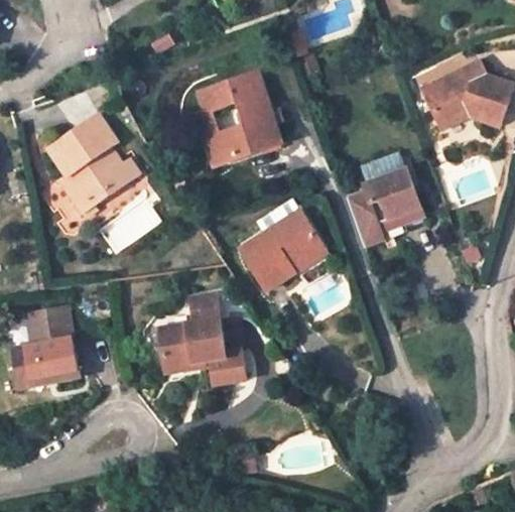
[(422,87),(436,124),(467,113),(469,118),(497,131),(514,93),(486,81),(480,66),(422,87)]
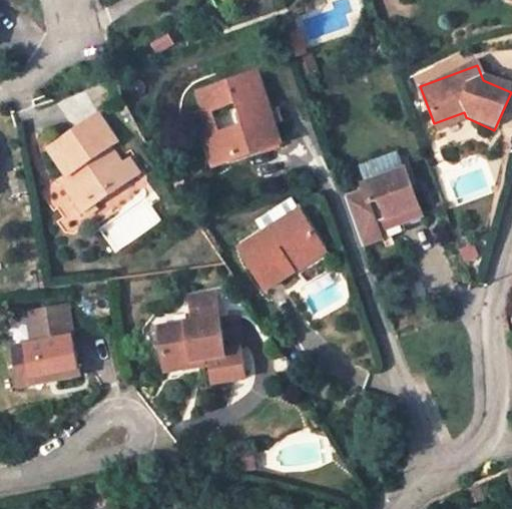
[(202,136),(212,163),(281,139),(257,68),(196,89),(203,110),(209,108),(235,99),(243,122),(217,131),(202,136)]
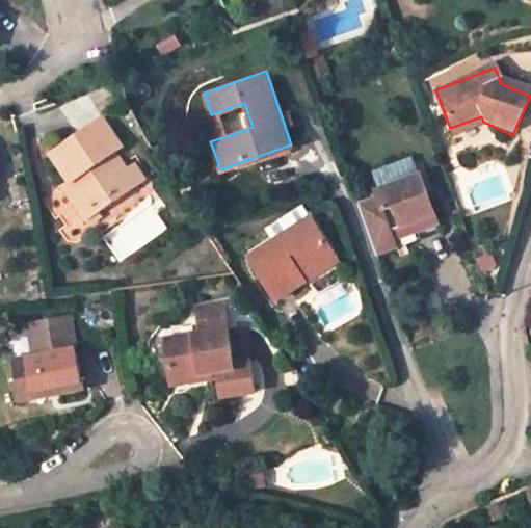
[(210,141),(226,136),(217,112),(211,114),(203,117),(210,141)]
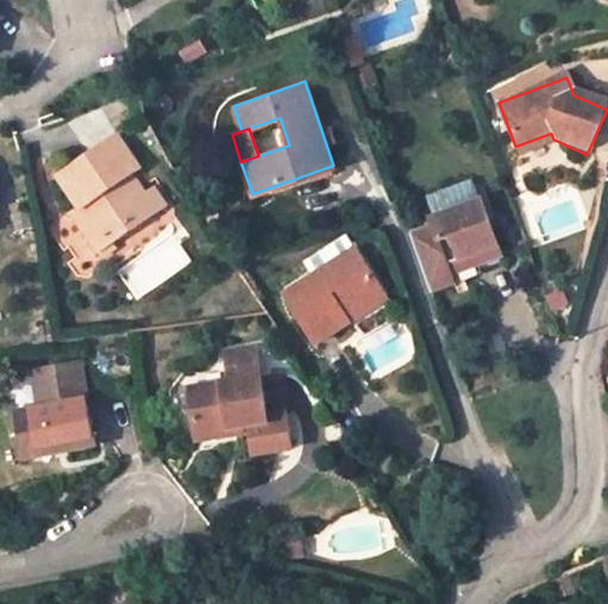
[(58,171),(80,205),(71,209),(93,240),(120,222),(125,230),(156,209),(144,192),(131,171),(140,165),(118,132),(58,171)]
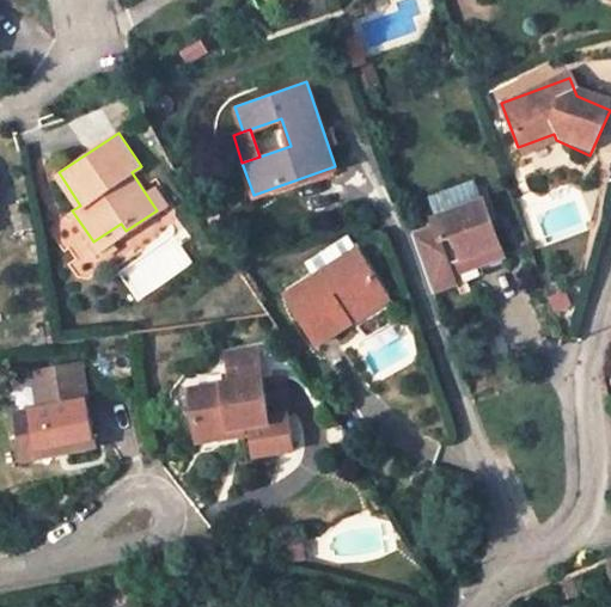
[(520,154),(556,140),(554,134),(518,147),(520,154)]
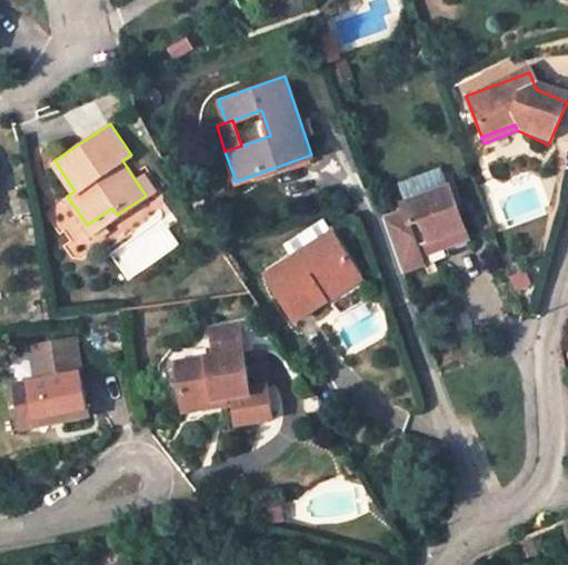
[(135,179),(146,196),(155,191),(142,174),(135,179)]
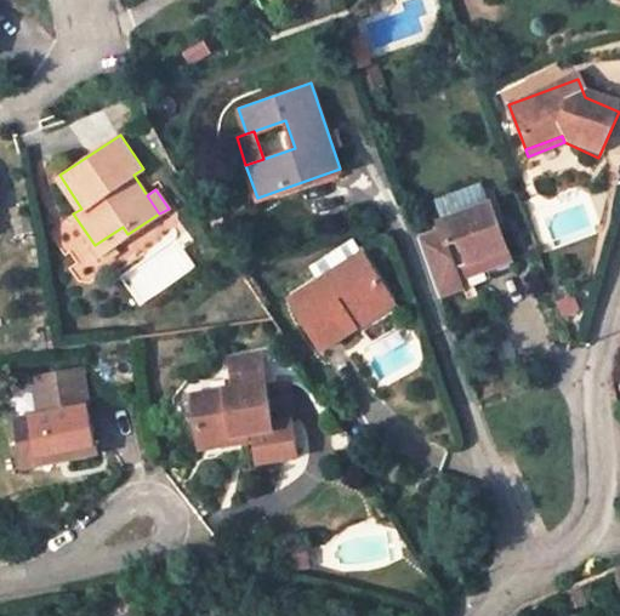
[(415,233),(437,294),(462,286),(456,266),(508,247),(490,199),(438,218),(441,224),(415,233)]
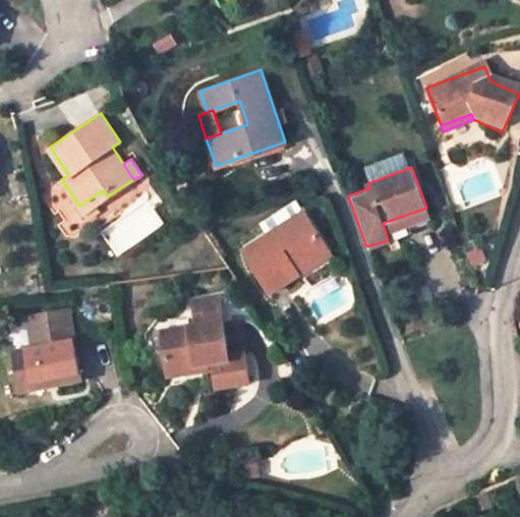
[(103,190),(79,206),(83,212),(107,196),(103,190)]
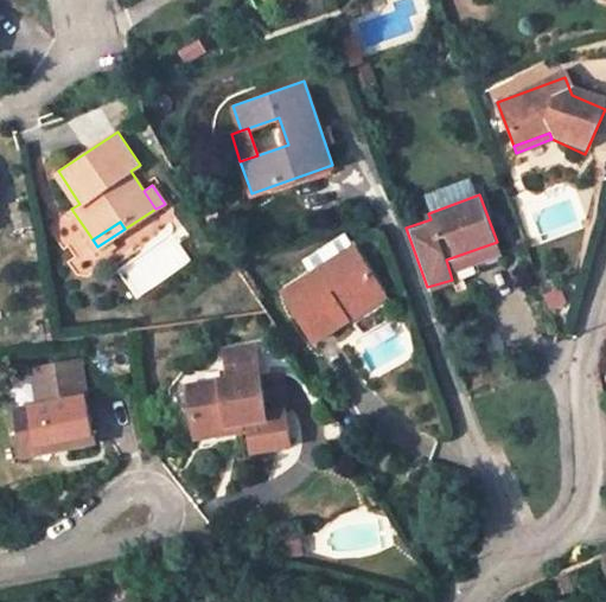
[(446,260),(452,280),(482,270),(478,257),(501,250),(497,242),(446,260)]
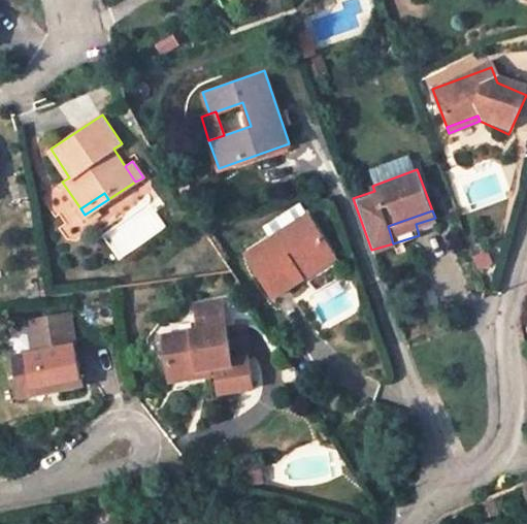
[(307,211),(245,252),(273,296),(303,276),(299,270),(331,250),(307,211)]
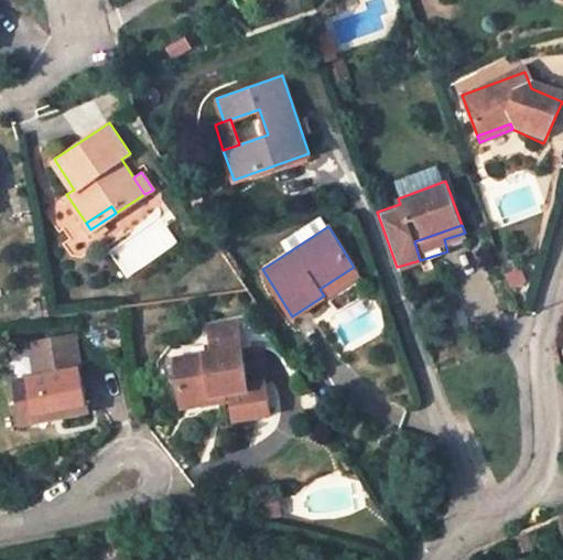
[(320,289),(324,295),(358,272),(354,267),(320,289)]
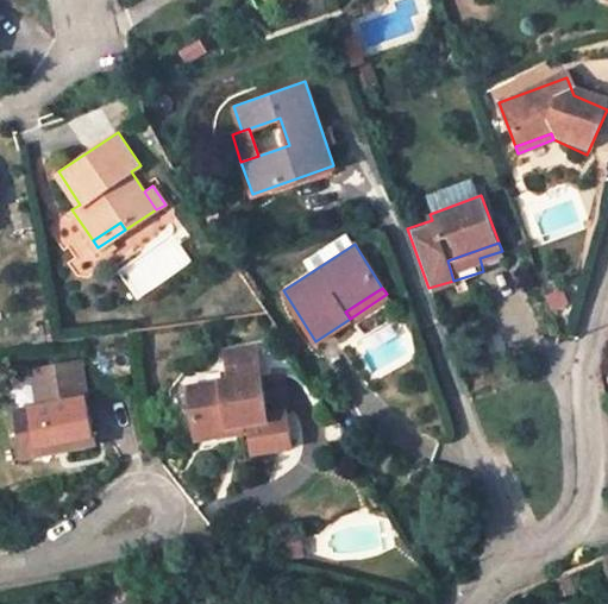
[(225,378),(186,383),(193,431),(242,422),(258,420),(264,419),(263,414),(259,387),(254,348),(221,352),(225,378)]
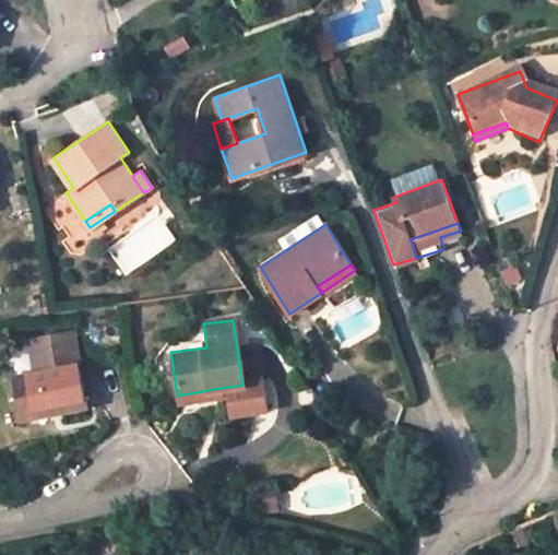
[(20,408),(83,396),(71,330),(36,337),(42,369),(33,372),(14,375),(20,408)]
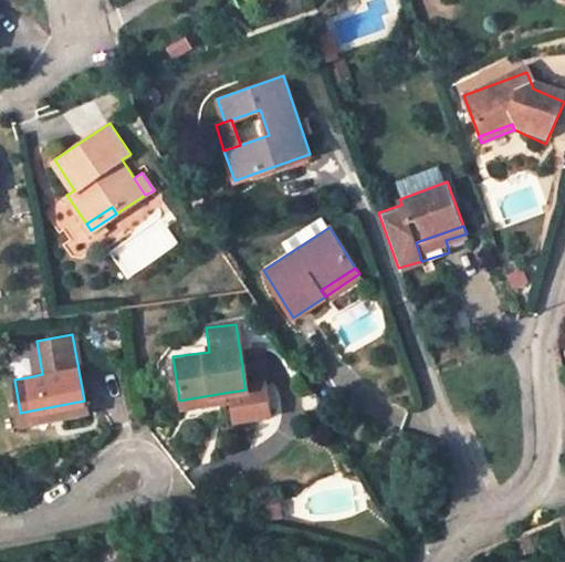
[(37,341),(28,342),(33,376),(42,374),(37,341)]
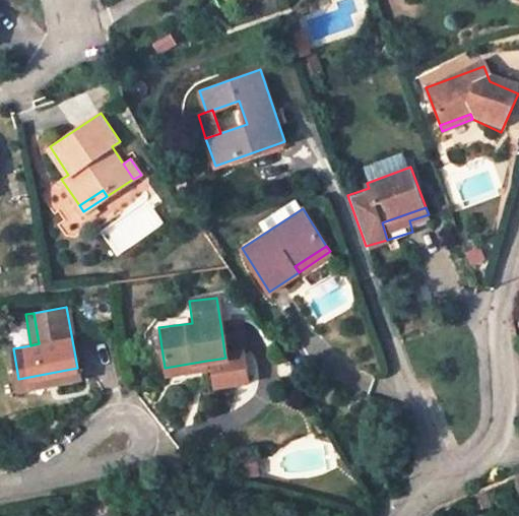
[(221,330),(224,353),(242,350),(239,328),(221,330)]
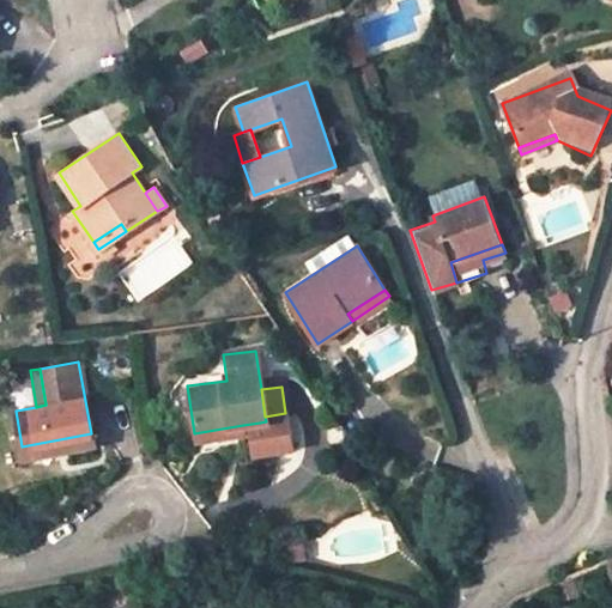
[(266,421),(260,423),(265,458),(301,453),(295,412),(285,413),(265,417),(266,421)]
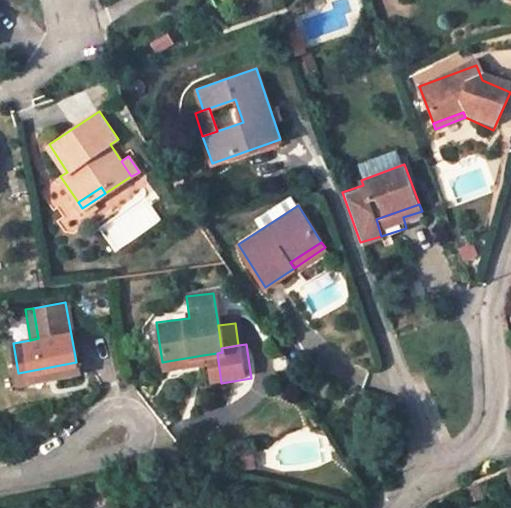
[(204,363),(203,355),(162,362),(163,369),(204,363)]
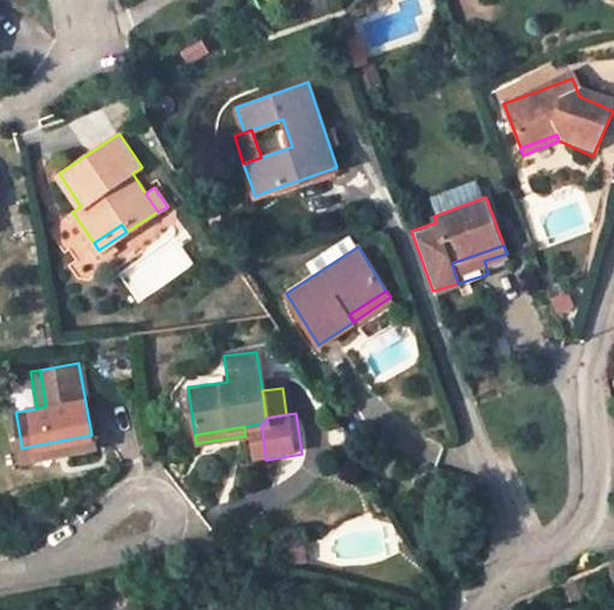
[(93,444),(91,435),(22,448),(24,458),(93,444)]
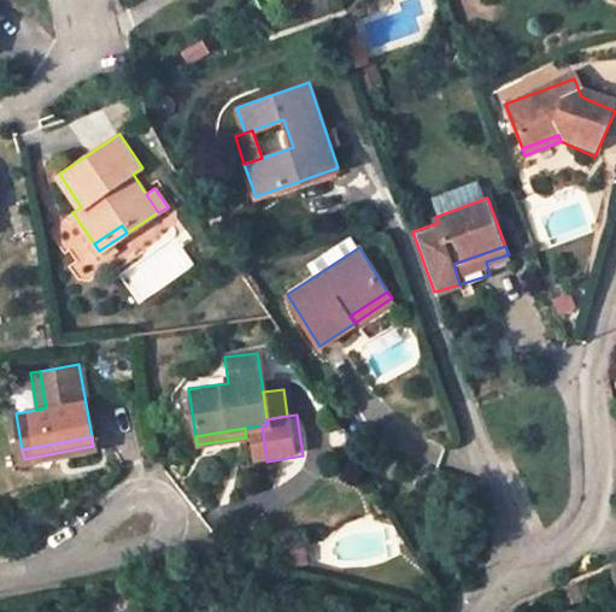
[(308,547),(281,551),(283,568),(310,563),(308,547)]
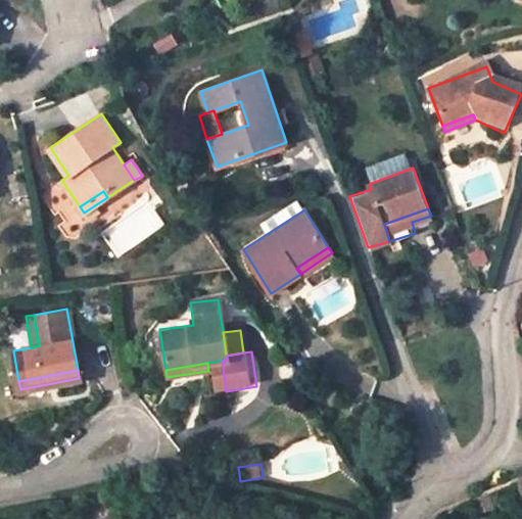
[(487,486),(470,493),(477,509),(493,503),(487,486)]
